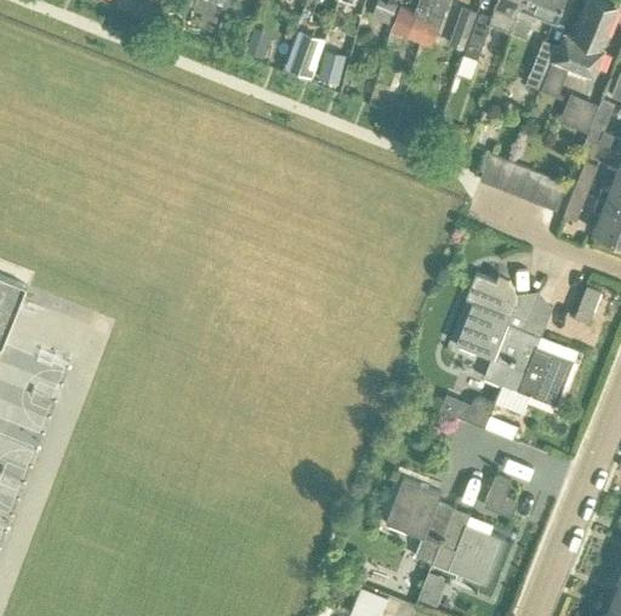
[(199,0),(226,10),(229,0),(199,0)]
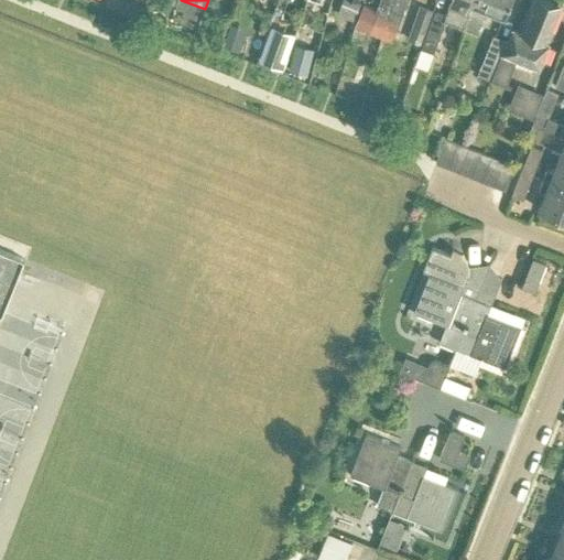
[(343,0),(338,12),(340,19),(354,24),(361,3),(357,1),(357,0),(343,0)]
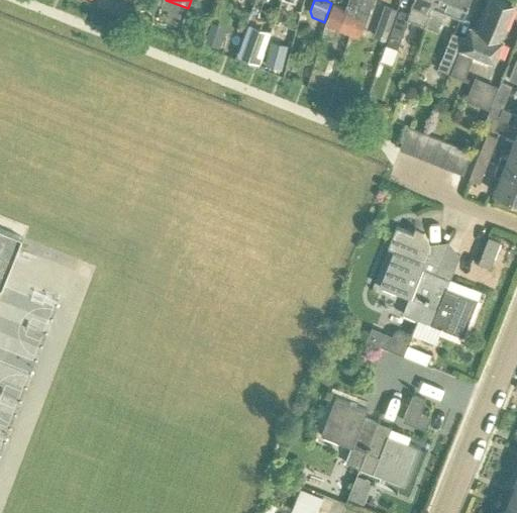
[(349,0),(337,31),(347,35),(362,0),(349,0)]
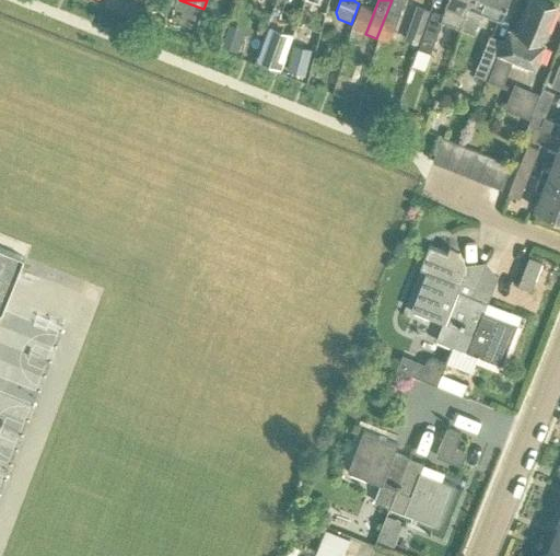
[(392,0),(376,38),(388,43),(406,0),(392,0)]
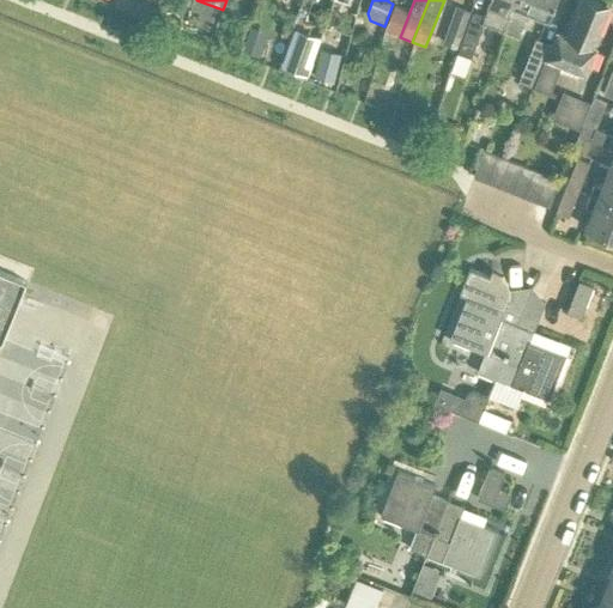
[(515,6),(516,0),(491,0),(484,20),(472,16),(457,55),(472,61),(484,25),(503,34),(509,17),(514,6),(515,6)]
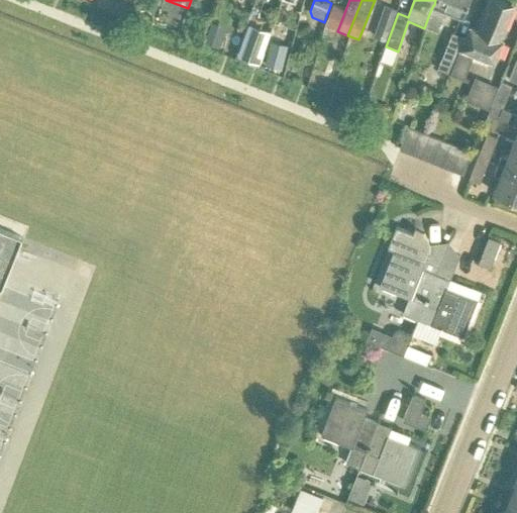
[(469,0),(435,0),(434,5),(433,5),(429,14),(424,28),(436,32),(445,10),(462,17),(469,0)]
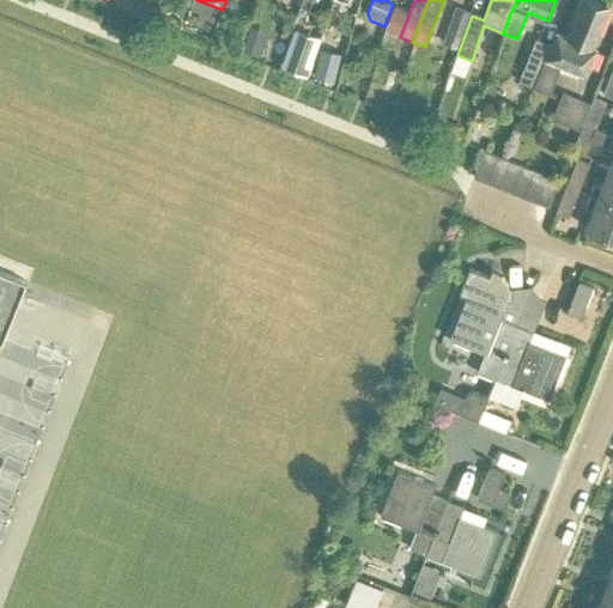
[(545,61),(533,90),(547,95),(558,67),(586,78),(596,52),(589,49),(606,8),(586,0),(584,0),(569,40),(557,35),(546,61),(545,61)]
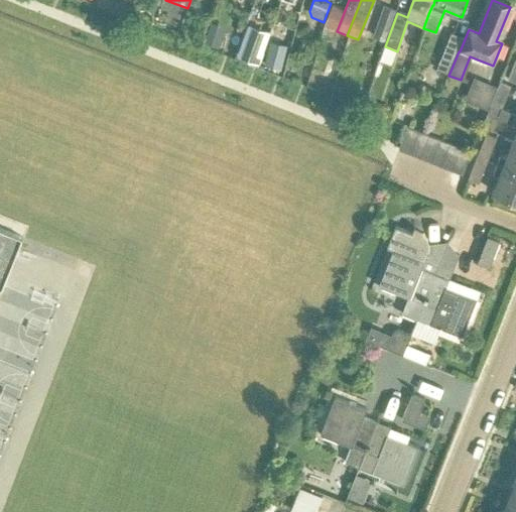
[(373,37),(385,41),(396,12),(384,8),(373,37)]
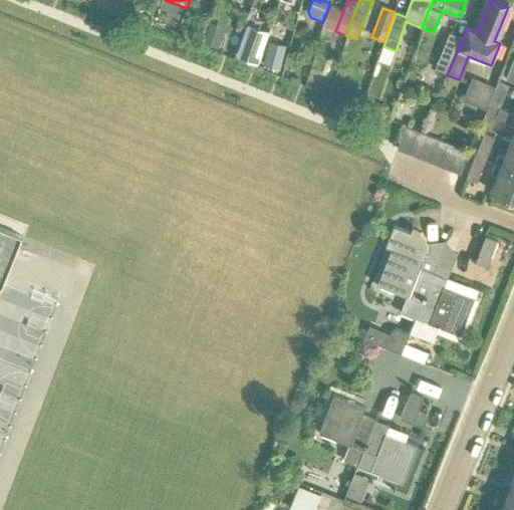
[(248,27),(237,58),(256,64),(267,34),(248,27)]
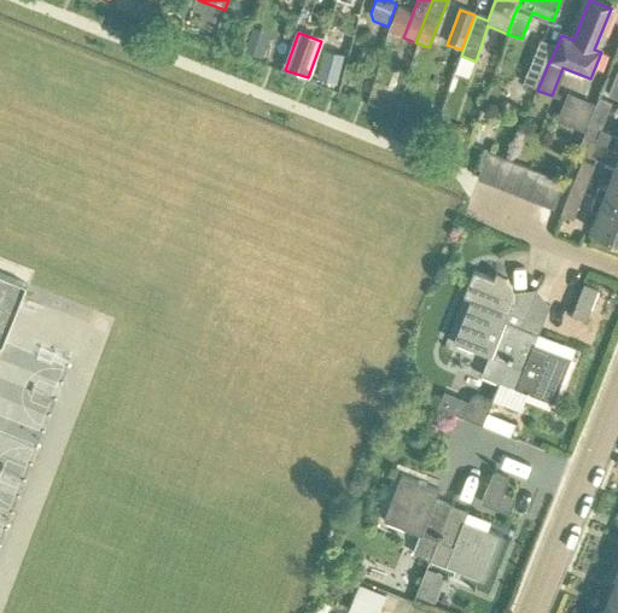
[(262,58),(267,42),(251,38),(246,53),(262,58)]
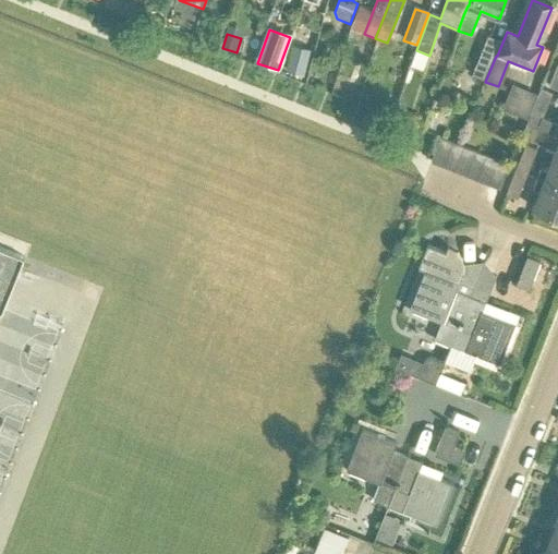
[(488,37),(474,72),(487,77),(501,43),(488,37)]
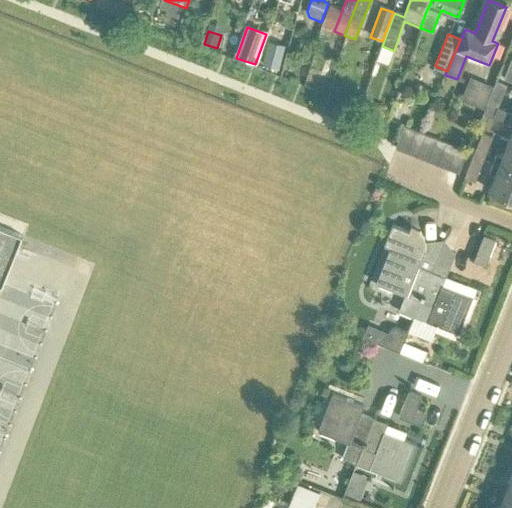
[(269,43),(263,65),(278,69),(284,47),(269,43)]
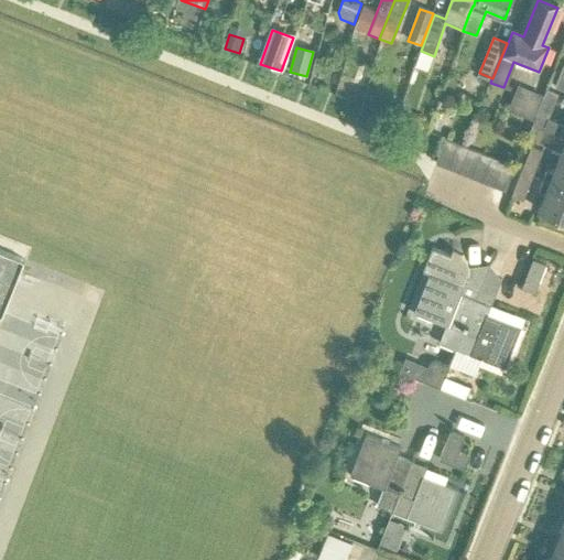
[(563,64),(554,89),(563,93),(563,64)]
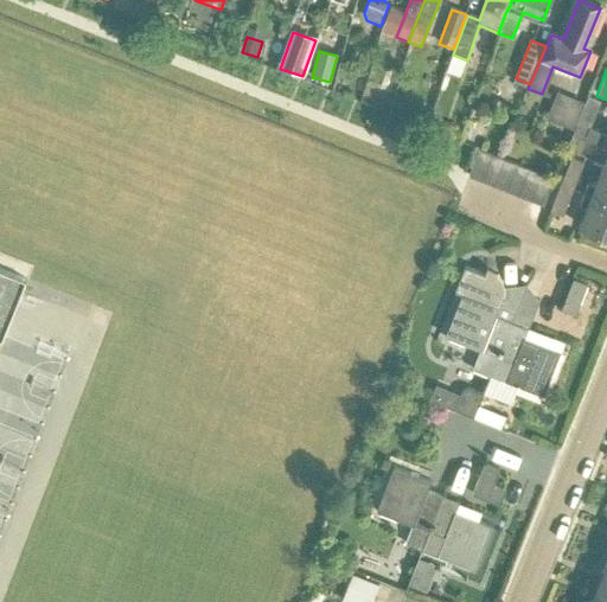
[(547,120),(573,130),(583,107),(556,96),(547,120)]
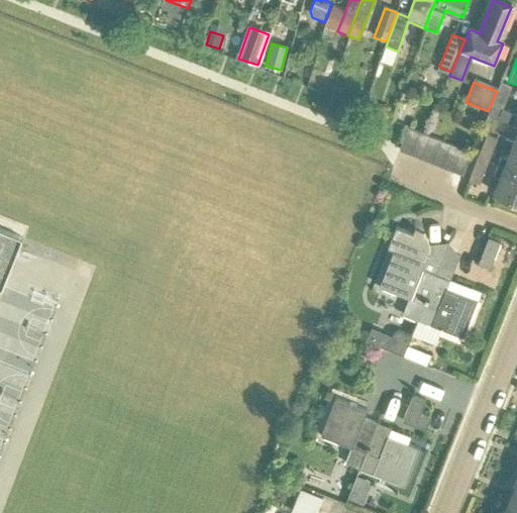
[(501,84),(492,106),(502,110),(511,88),(501,84)]
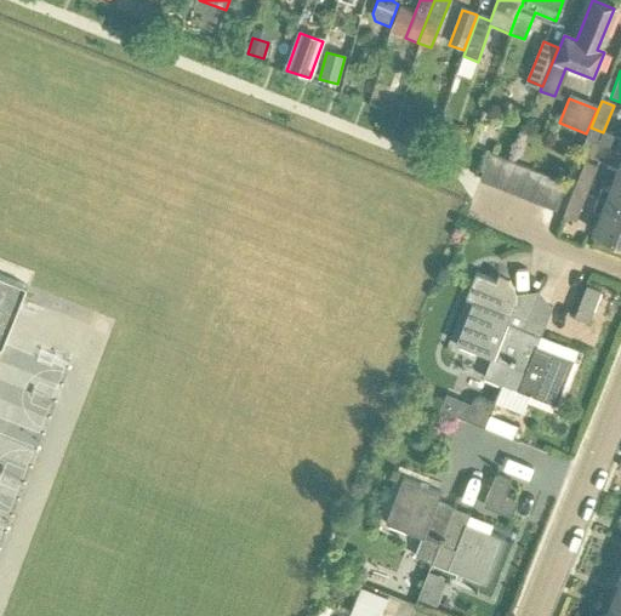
[(620,153),(620,164),(617,174),(620,174),(620,140),(603,132),(591,127),(580,155),(592,160),(599,144),(616,150),(616,152),(620,153)]
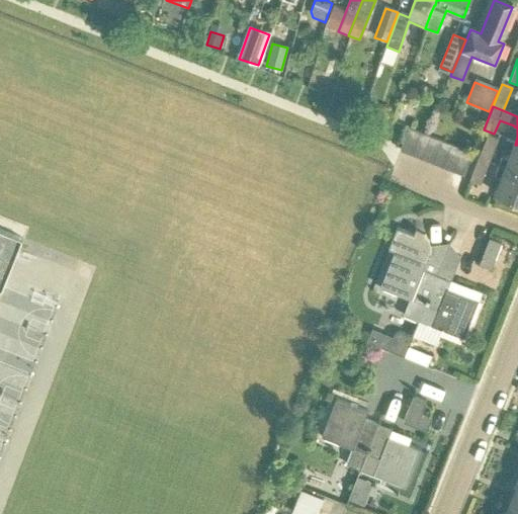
[(400,152),(411,156),(420,134),(409,129),(400,152)]
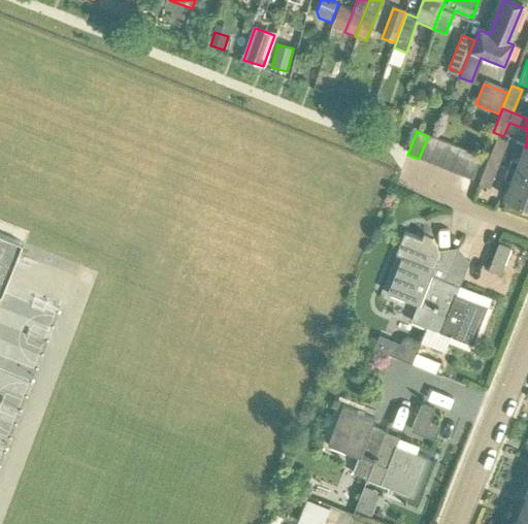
[(419,159),(429,163),(438,140),(428,136),(419,159)]
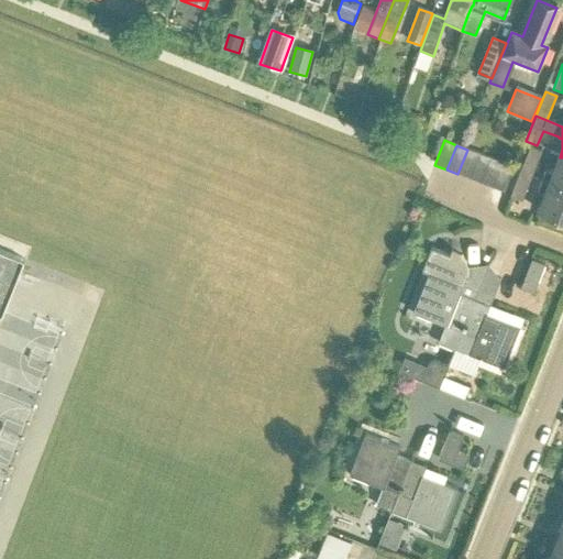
[(530,148),(520,173),(532,177),(542,152),(530,148)]
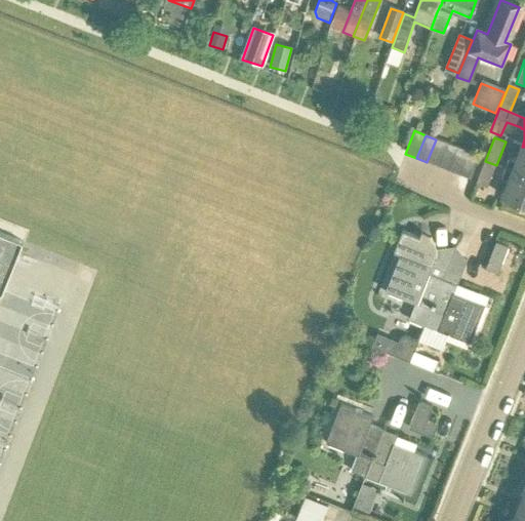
[(427,162),(437,166),(446,144),(436,139),(427,162)]
